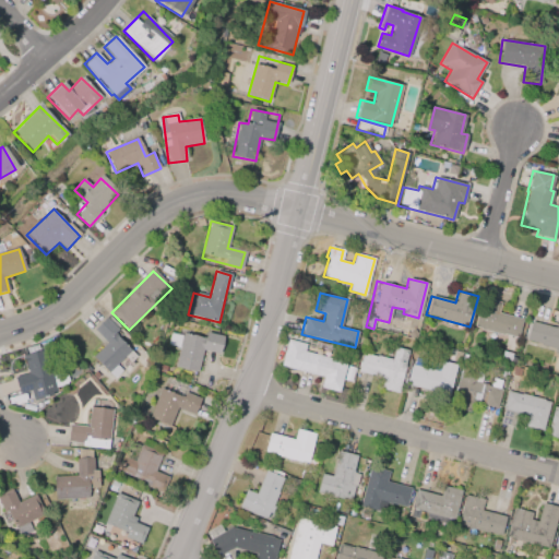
[(519,339),(475,328),(483,297),(500,302),(498,312),(523,319),(519,339)]
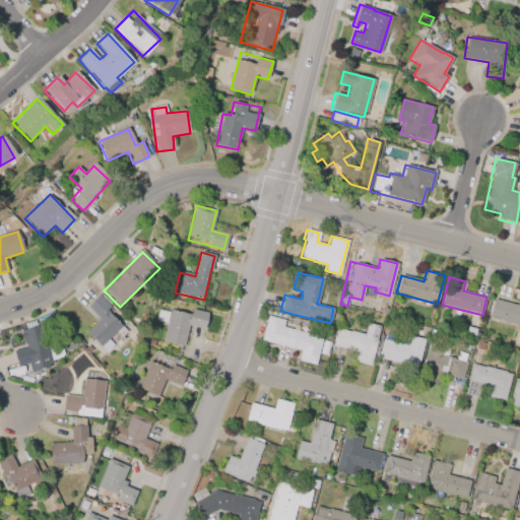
[(519,296),(519,330),(514,329),(515,324),(489,317),(494,299),(516,305),(519,296)]
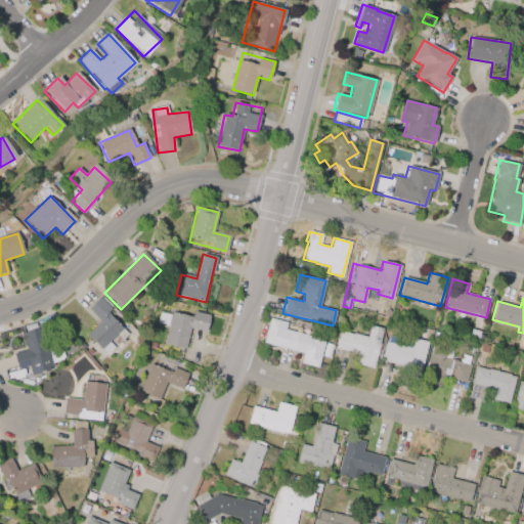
[(99,349),(124,333),(101,299),(89,307),(100,324),(88,333),(99,349)]
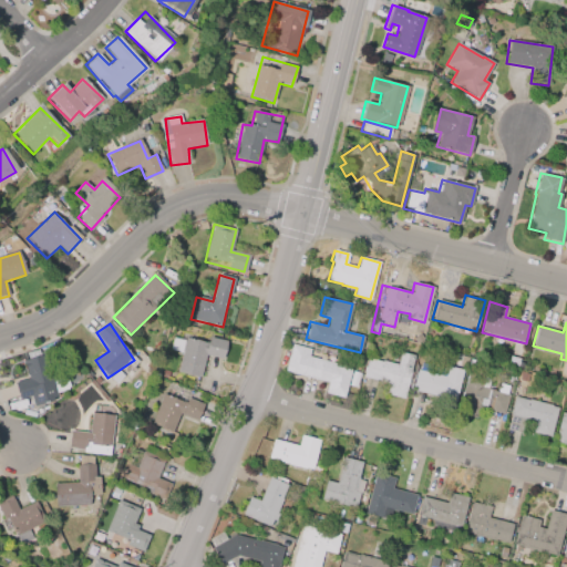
[(200,378),(205,356),(223,359),(226,341),(209,338),(208,343),(185,339),(178,374),(200,378)]
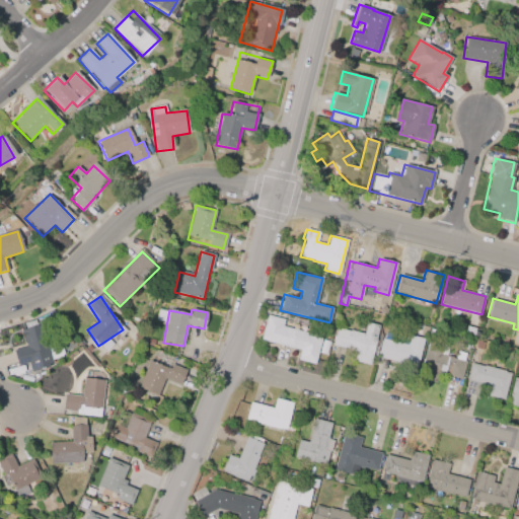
[(282,326),(321,338),(314,364),(297,360),(299,351),(289,348),(288,351),(277,348),(278,345),(260,340),(267,315),(284,319),(282,326)]
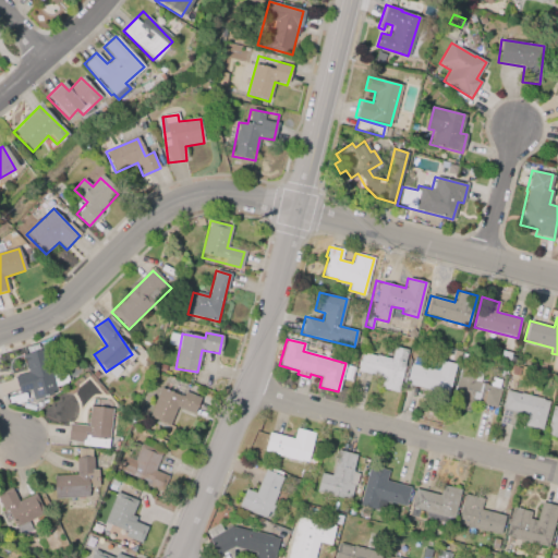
[(409,350),(398,392),(378,388),(380,377),(356,371),(362,352),(390,360),(393,346),(409,350)]
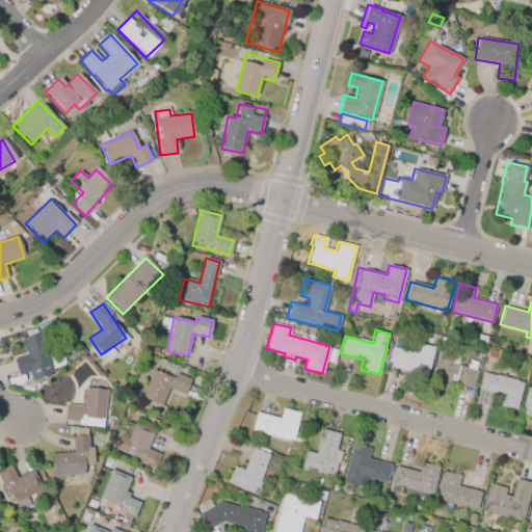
[(31,380),(54,376),(51,364),(49,364),(43,334),(22,338),(26,356),(14,360),(17,375),(30,373),(31,380)]
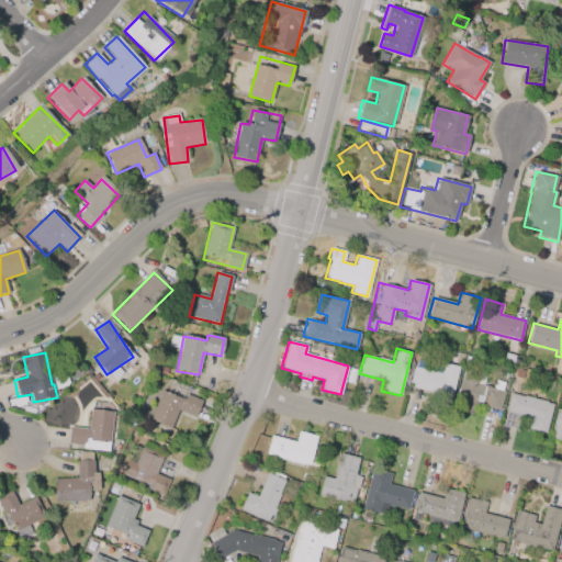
[(503,352),(515,356),(508,379),(503,378),(504,373),(503,373),(505,364),(501,363),(503,352)]
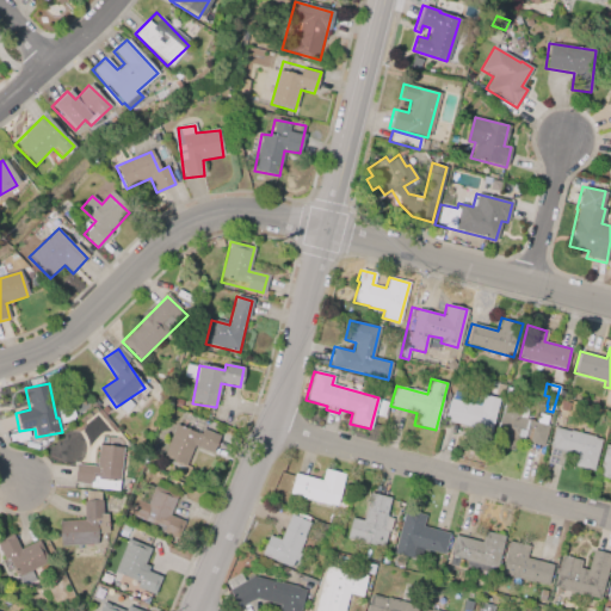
[(489,433),(443,420),(450,397),(479,406),(482,394),(499,399),(489,433)]
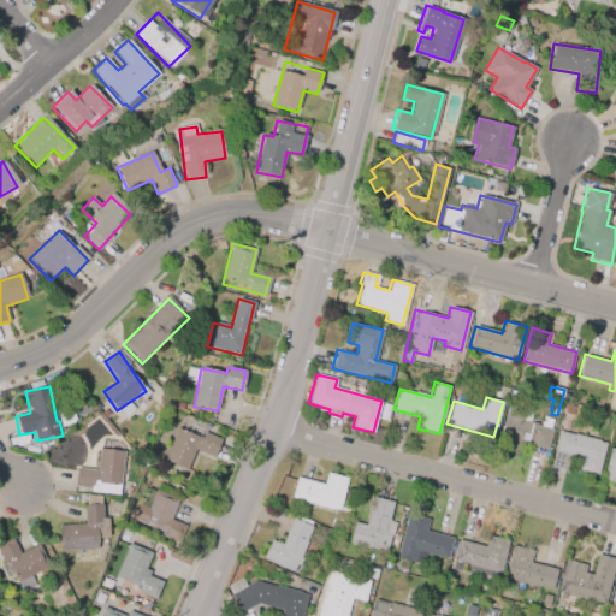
[(546,449),(520,442),(516,452),(497,448),(509,402),(525,407),(521,421),(539,426),(542,416),(552,419),(550,427),(551,428),(546,449)]
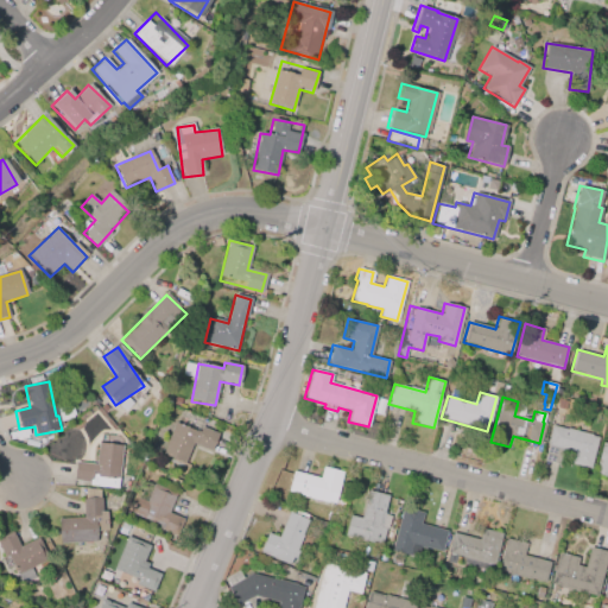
[(557,399),(567,401),(564,410),(555,407),(557,399)]
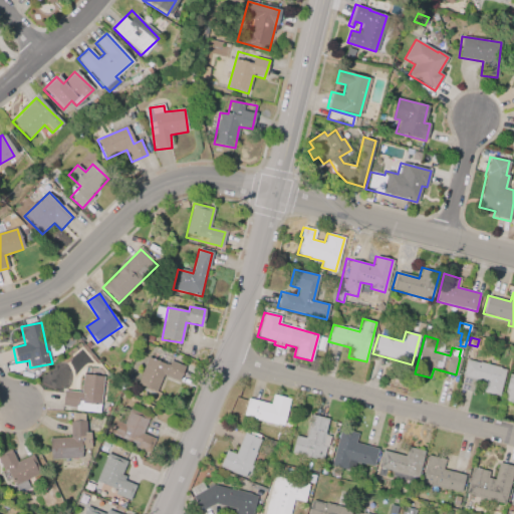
[(180,381),(185,365),(147,355),(139,386),(157,391),(162,376),(180,381)]
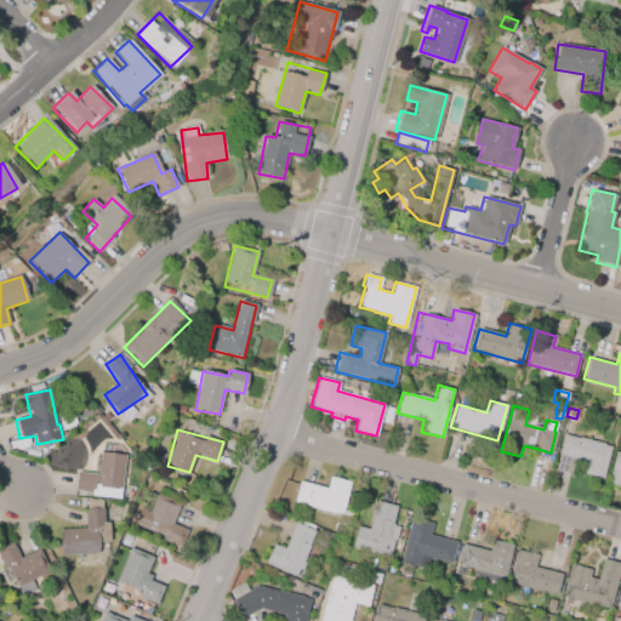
[(563,434),(579,439),(579,437),(604,444),(603,445),(610,446),(602,479),(581,473),(584,462),(573,460),(569,473),(554,469),(558,455),(557,455),(563,434)]
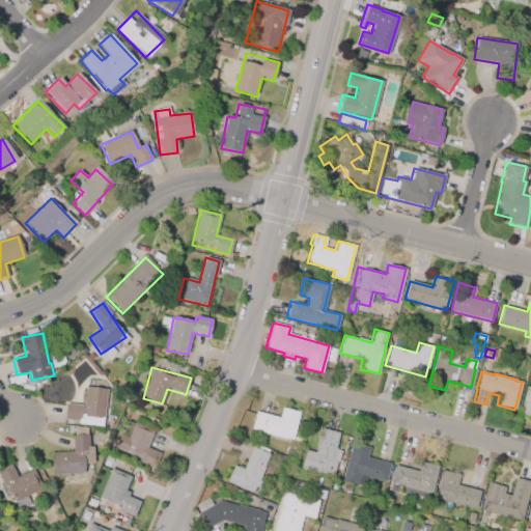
[(530,417),(518,414),(524,386),(530,388),(530,417)]
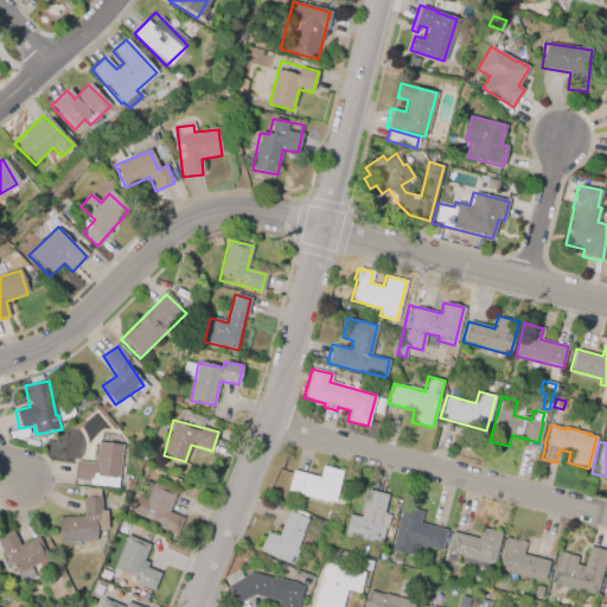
[(95,464),(76,461),(74,480),(116,486),(122,445),(98,442),(95,464)]
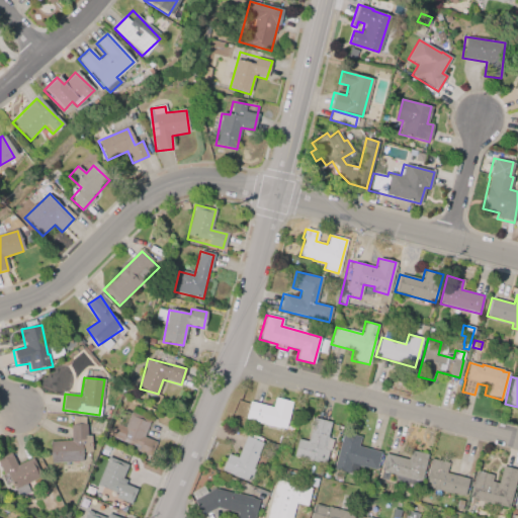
[(249,402),(272,408),(274,398),(291,402),(284,430),(245,419),(249,402)]
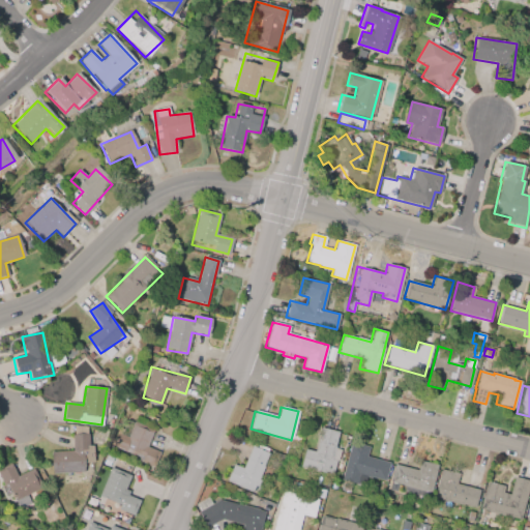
[(148,447),(153,433),(125,421),(115,448),(155,464),(159,452),(148,447)]
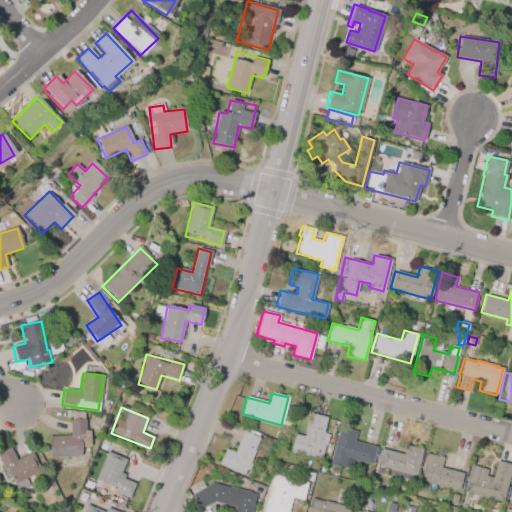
[(303,436),(309,413),(326,417),(323,431),(324,432),(323,433),(329,435),(326,445),(324,445),(320,459),(289,451),(294,434),(303,436)]
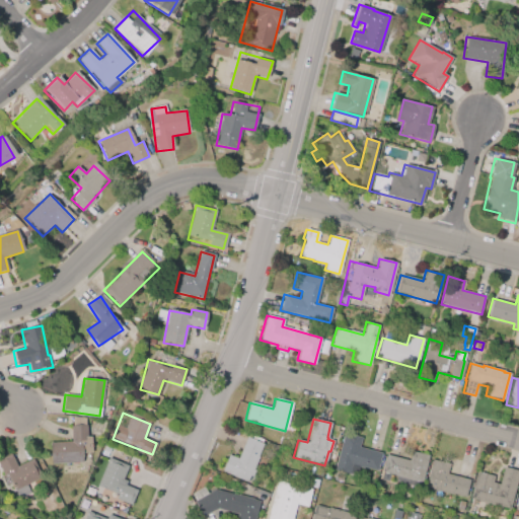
[(50,443),(50,463),(88,463),(88,426),(71,426),(71,443),(50,443)]
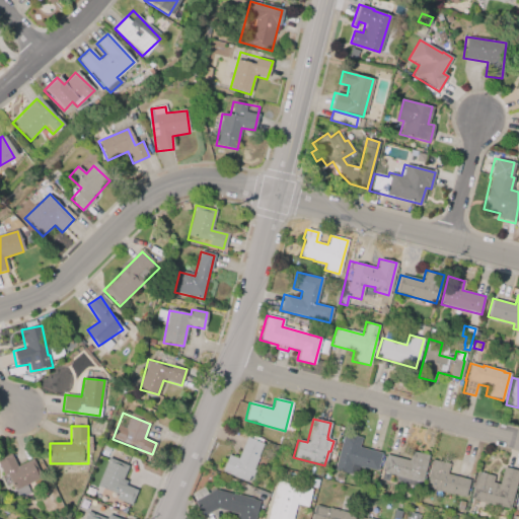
[(334,470),(344,433),(361,437),(358,447),(381,453),(376,471),(358,467),(356,475),(334,470)]
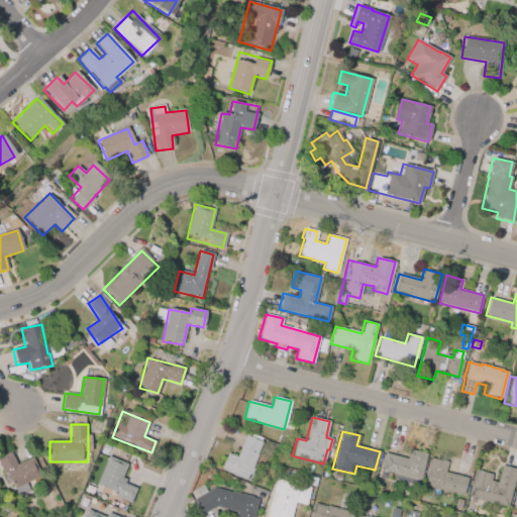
[(236,456),(244,435),(263,442),(251,468),(253,469),(250,476),(247,474),(245,480),(220,470),(227,452),(236,456)]
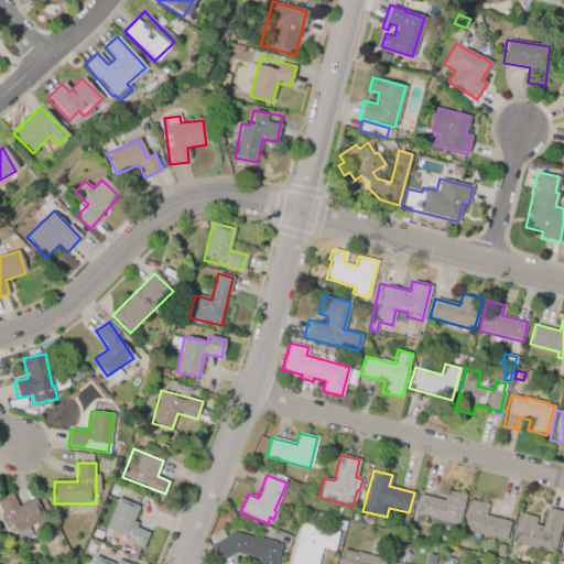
[(446,490),(465,495),(457,524),(443,521),(442,528),(429,524),(430,519),(427,518),(427,517),(414,513),(419,494),(444,500),(446,490)]
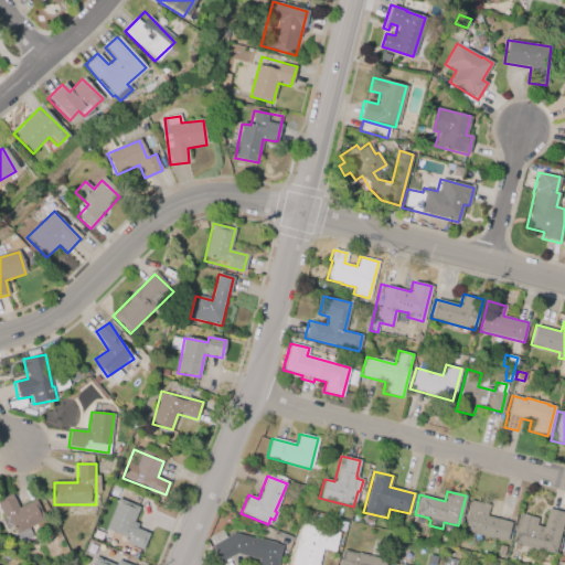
[(35,501),(18,509),(12,496),(0,501),(0,507),(13,535),(45,521),(35,501)]
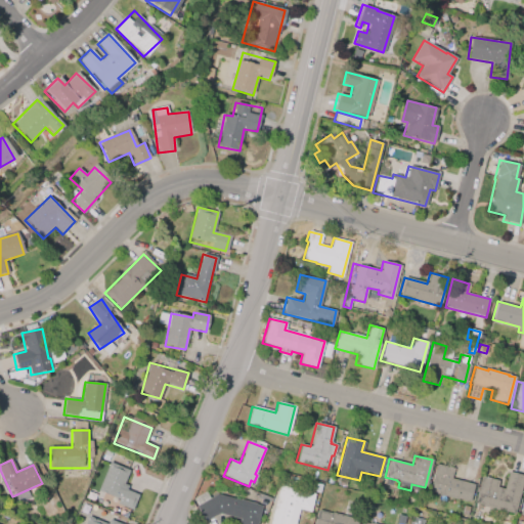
[(139,495),(123,489),(129,472),(110,464),(98,491),(119,499),(117,504),(133,511),(139,495)]
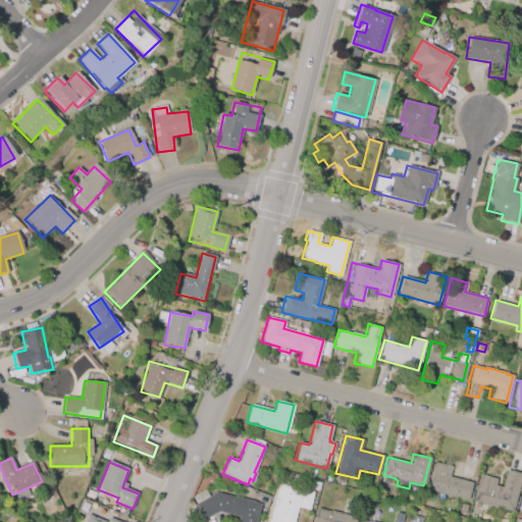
[(434,462),(452,467),(449,476),(472,483),(467,500),(453,497),(453,498),(426,490),(434,462)]
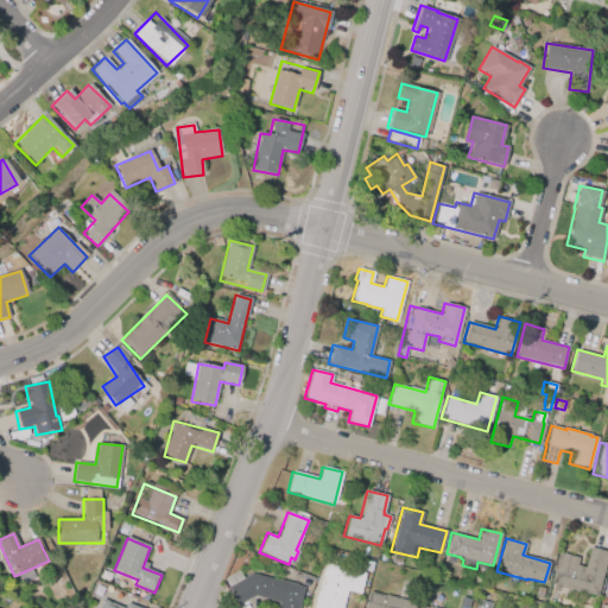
[(557,552),(577,557),(576,565),(584,567),(589,548),(607,551),(596,596),(581,591),(581,593),(558,587),(549,584),(557,552)]
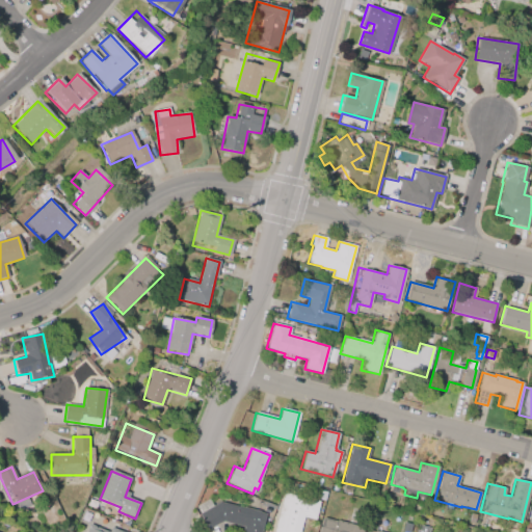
[(319,501),(315,519),(303,516),(299,531),(272,531),(283,493),(319,501)]
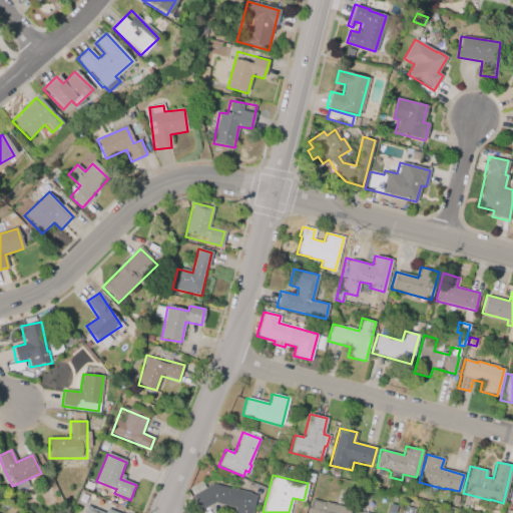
[(211,484),(229,488),(229,487),(249,493),(249,494),(255,495),(250,512),(232,512),(234,508),(213,502),(199,510),(191,496),(193,494),(189,488),(200,481),(204,488),(211,484)]
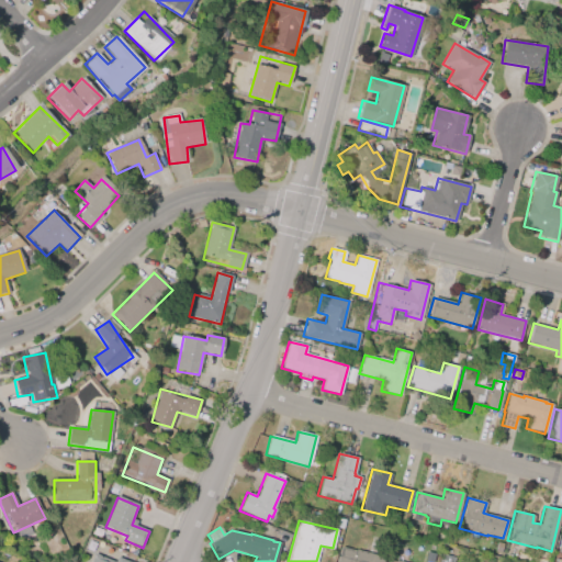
[(356,549),(384,557),(382,561),(335,561),(340,547),(355,550),(356,549)]
